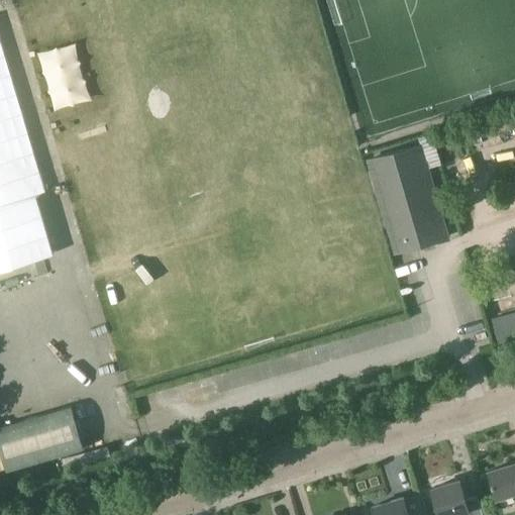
[(372,160),(368,161),(395,252),(420,244),(422,249),(437,245),(435,240),(447,237),(421,145),(372,160)]
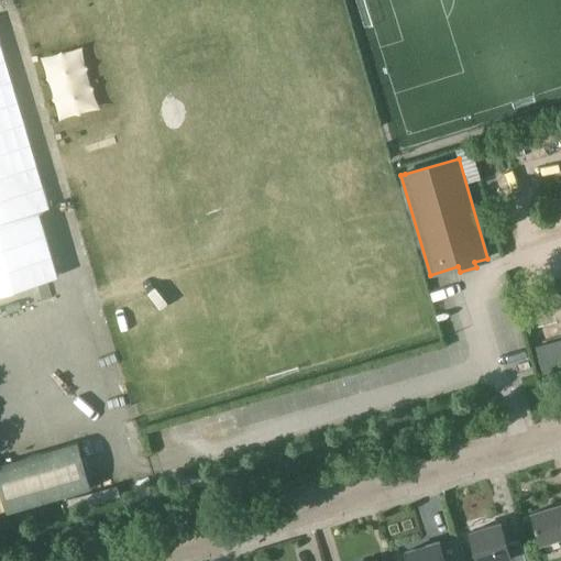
[(560,341),(536,349),(542,375),(560,370),(560,341)]
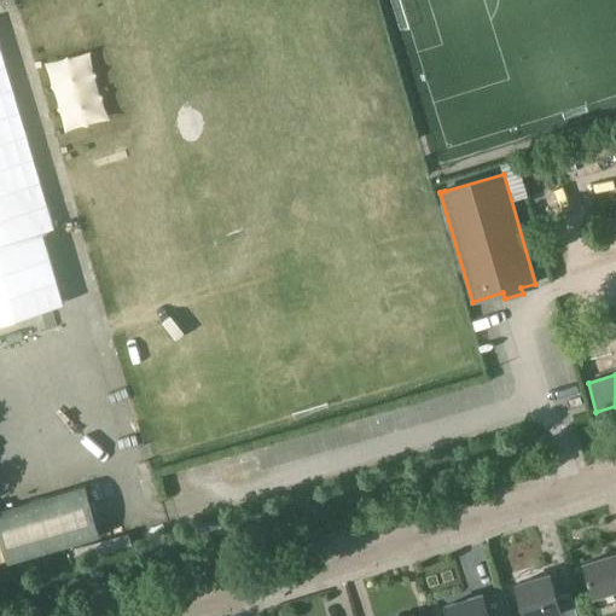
[(0,544),(6,565),(98,539),(83,487),(0,510),(0,544)]
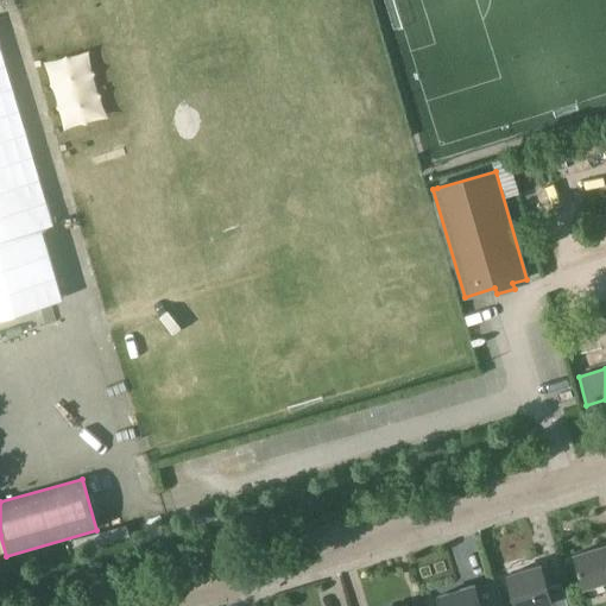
[(605,547),(572,557),(581,587),(605,580),(605,547)]
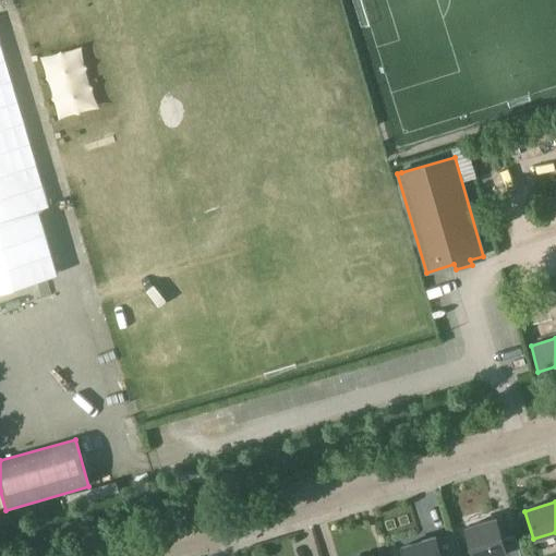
[(463,529),(471,555),(517,555),(512,536),(499,541),(493,520),(463,529)]
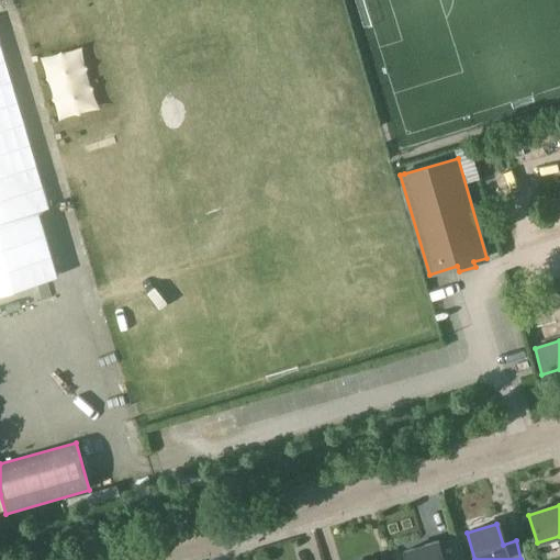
[(457,559),(457,558),(451,559),(440,559),(435,542),(402,552),(404,559),(457,559)]
